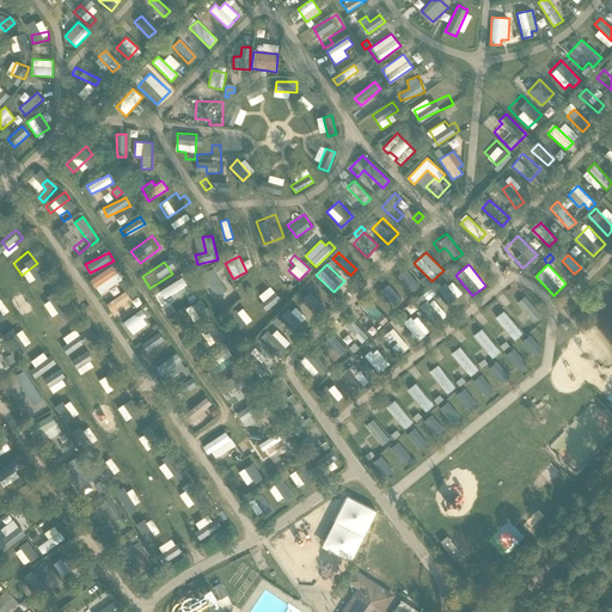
[(115,265),(91,279),(99,294),(123,281),(115,265)]
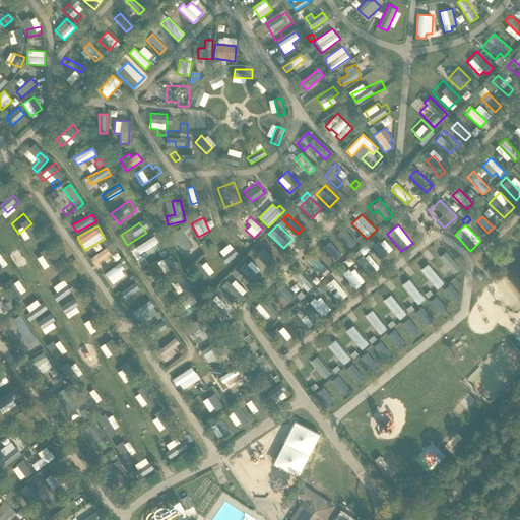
[(27,244),(40,238),(37,231),(23,236),(27,244)]
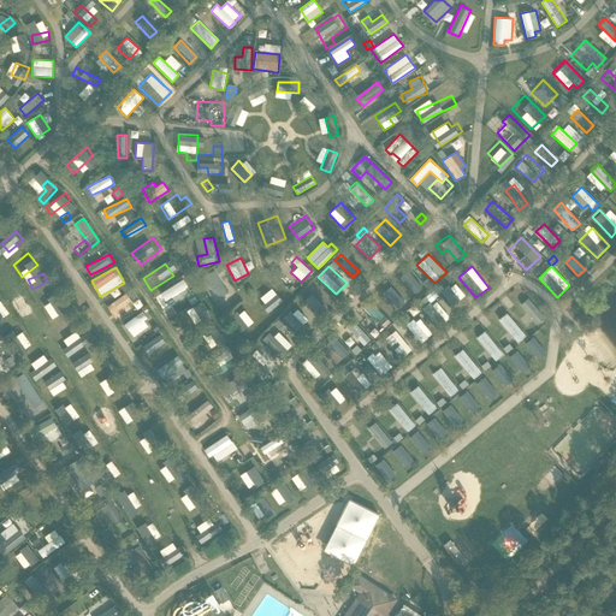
[(213,302),(229,292),(217,274),(202,284),(213,302)]
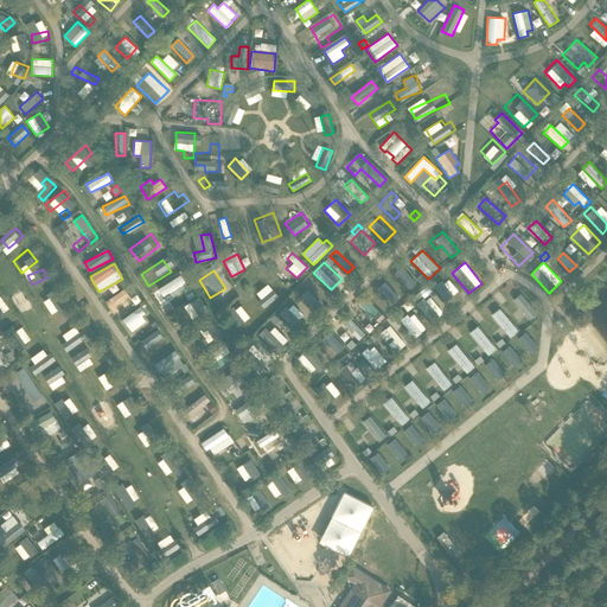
[(408,270),(402,276),(413,291),(420,286),(408,270)]
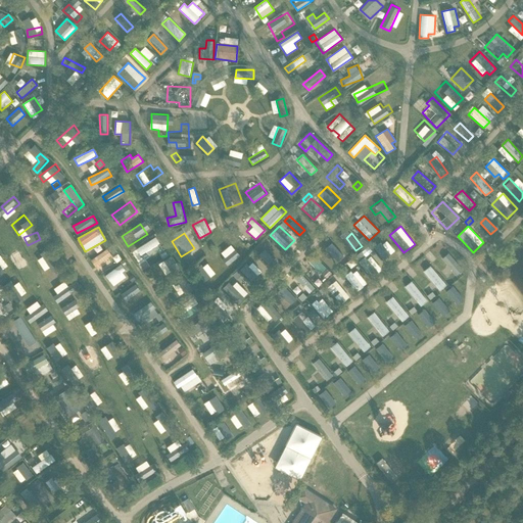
[(149,267),(146,260),(163,250),(156,237),(131,251),(142,271),(149,267)]
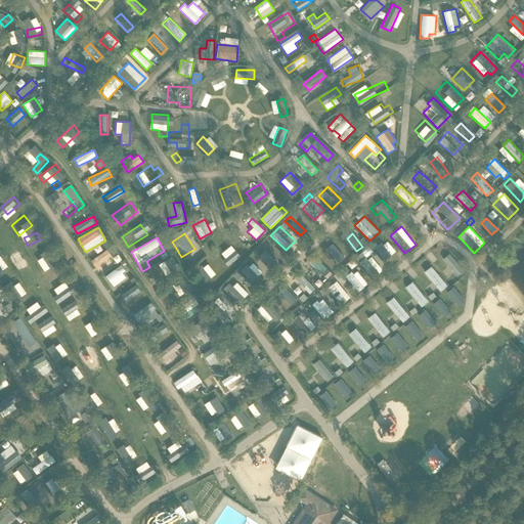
[(226,250),(232,258),(243,251),(232,237),(227,242),(231,246),(226,250)]
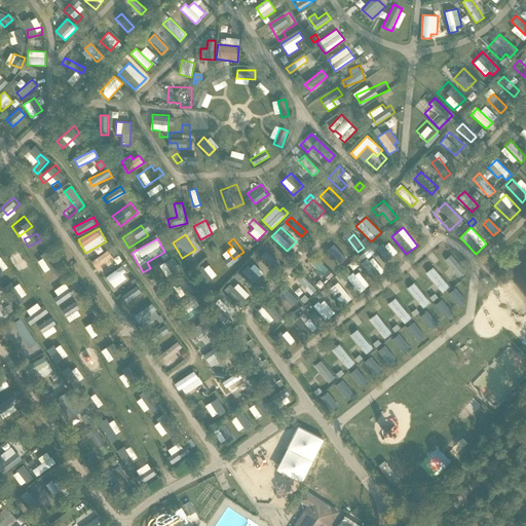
[(107,240),(102,245),(106,249),(110,246),(107,240)]
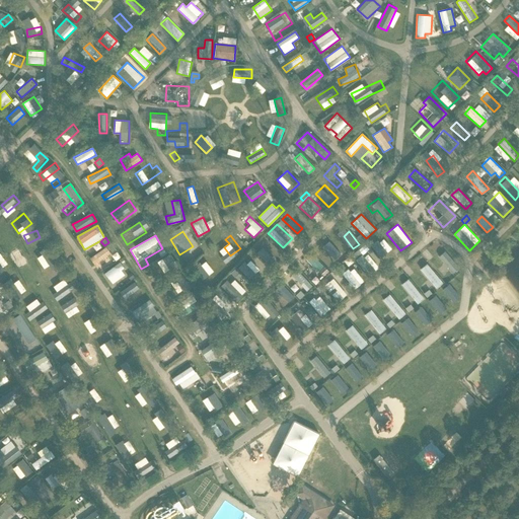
[(381,258),(391,250),(379,237),(369,245),(381,258)]
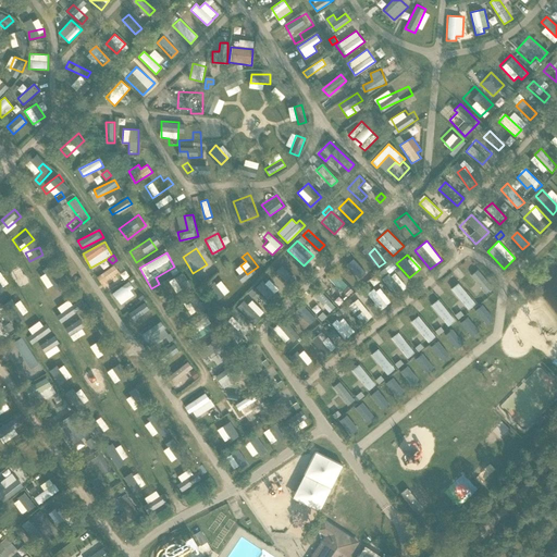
[(346,263),(362,282),(369,276),(353,258),(346,263)]
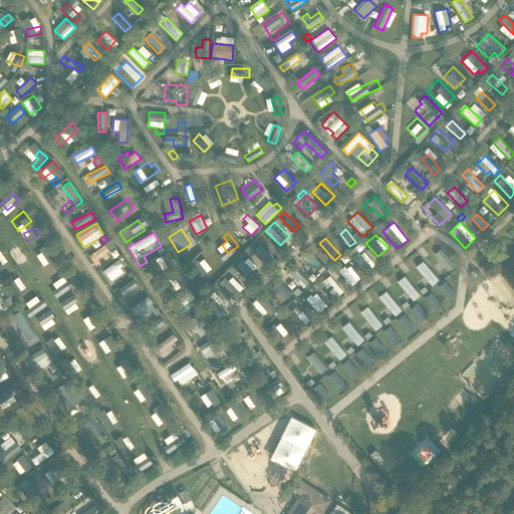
[(110,241),(106,244),(110,250),(114,247),(110,241)]
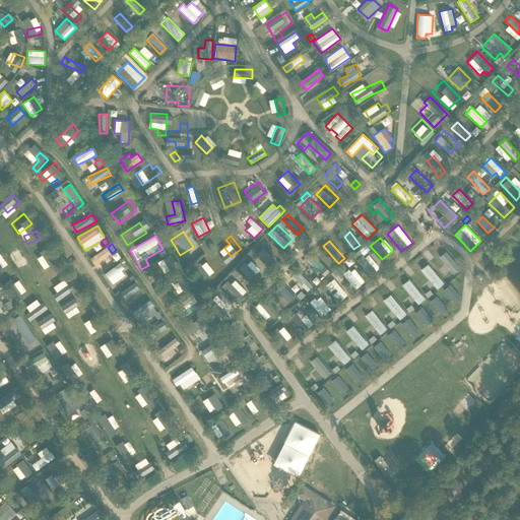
[(267,263),(275,255),(263,244),(255,252),(267,263)]
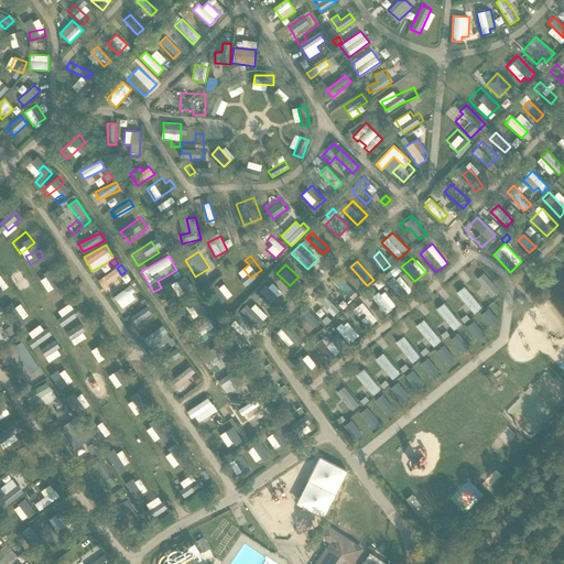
[(52,266),(36,274),(44,286),(60,277),(52,266)]
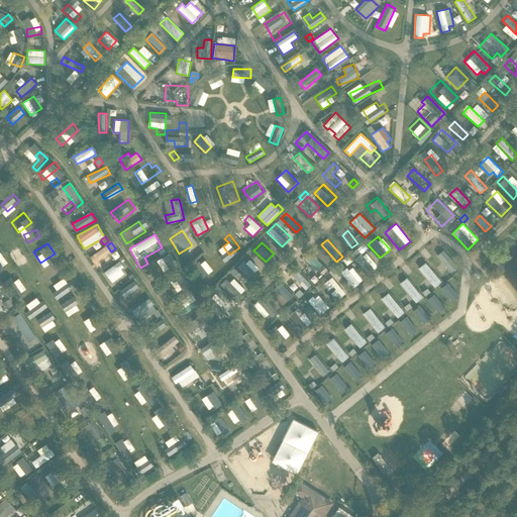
[(94,264),(110,251),(106,245),(90,257),(94,264)]
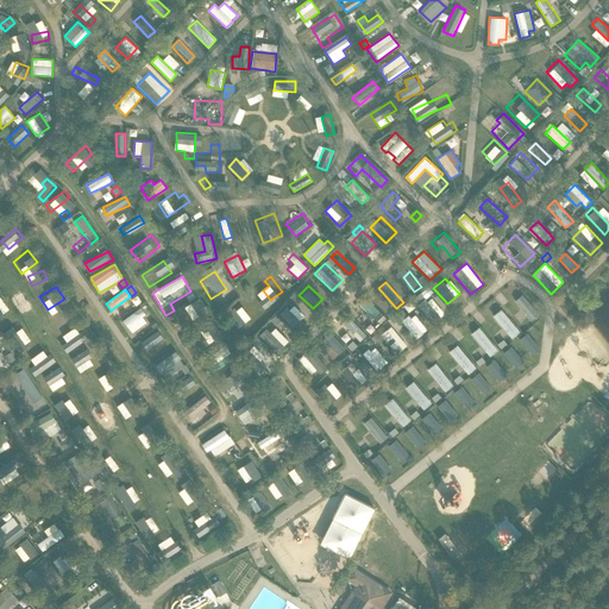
[(532,321),(540,315),(522,294),(515,300),(532,321)]
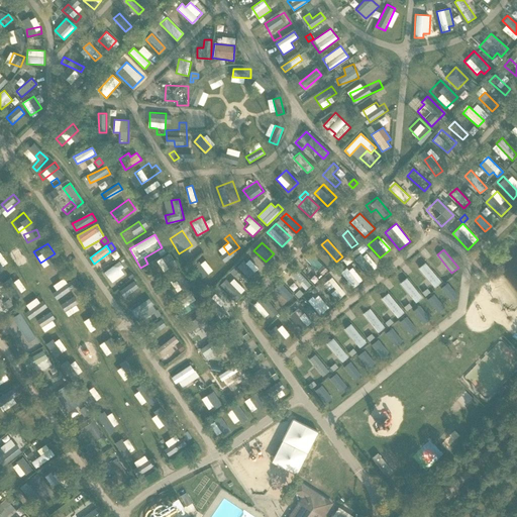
[(368,275),(377,266),(364,251),(354,261),(368,275)]
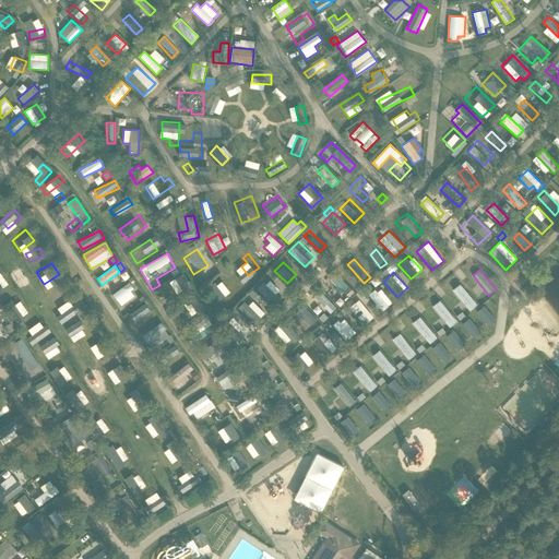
[(168,297),(187,283),(180,275),(163,289),(168,297)]
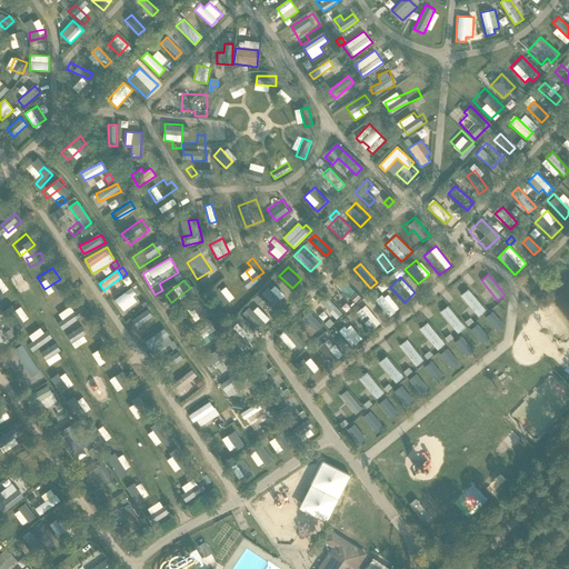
[(49,296),(57,309),(72,300),(65,287),(49,296)]
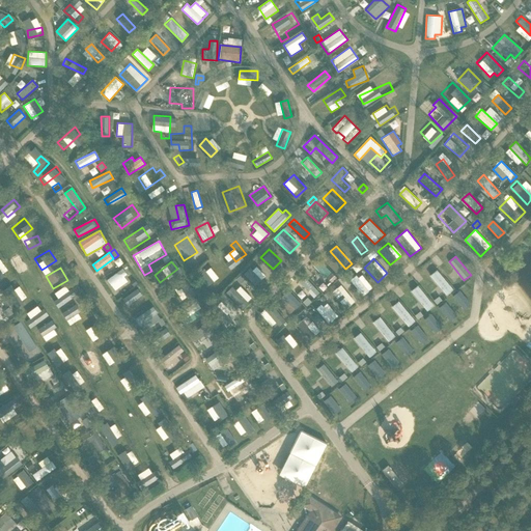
[(258,289),(269,280),(257,269),(247,278),(258,289)]
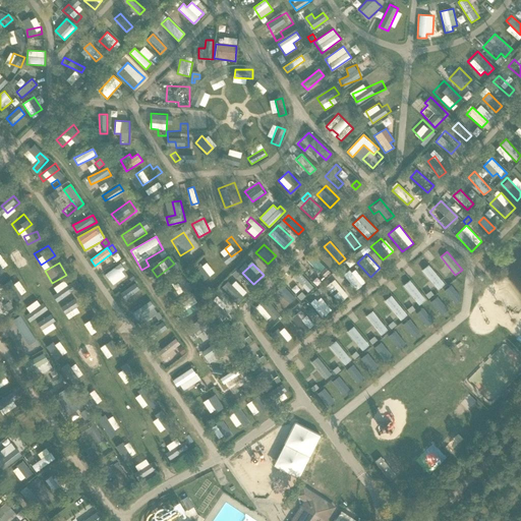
[(106,273),(111,284),(126,277),(122,270),(123,270),(121,265),(106,273)]
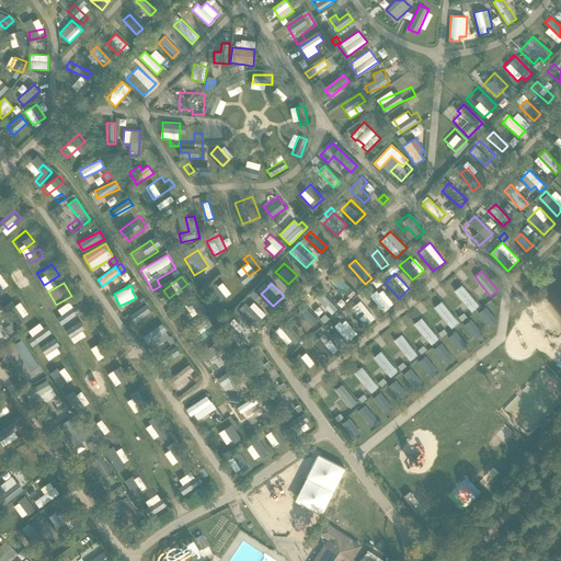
[(462,285),(454,292),(472,312),(480,305),(462,285)]
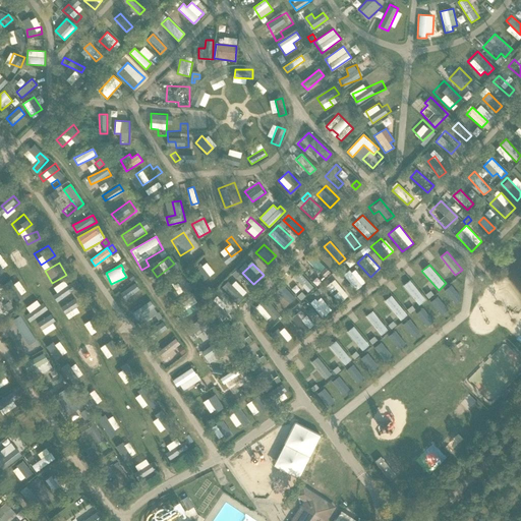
[(355,289),(364,282),(353,268),(344,276),(355,289)]
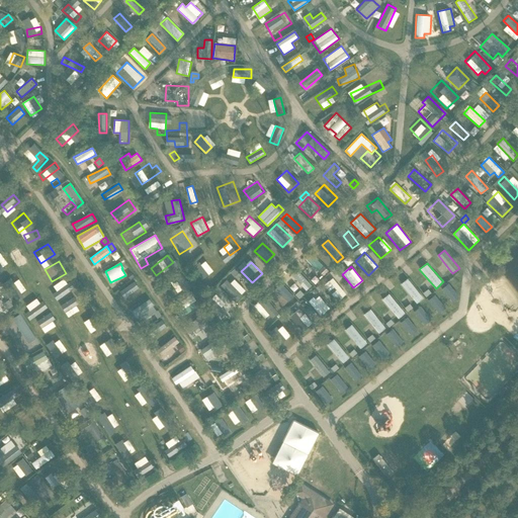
[(324,267),(319,271),(323,275),(328,271),(324,267)]
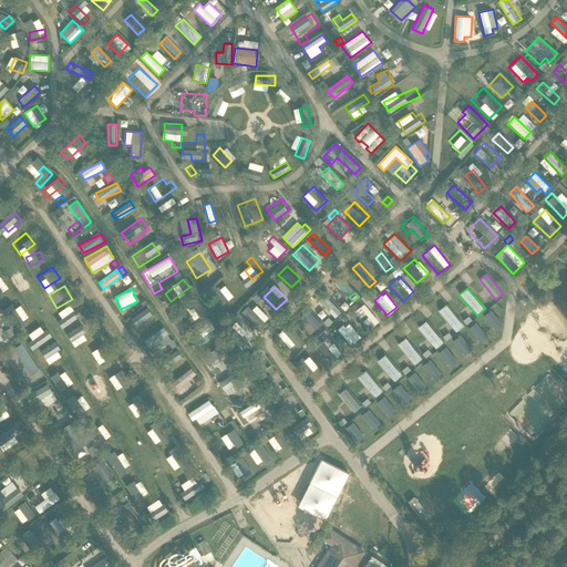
[(239,294),(220,308),(225,315),(245,300),(239,294)]
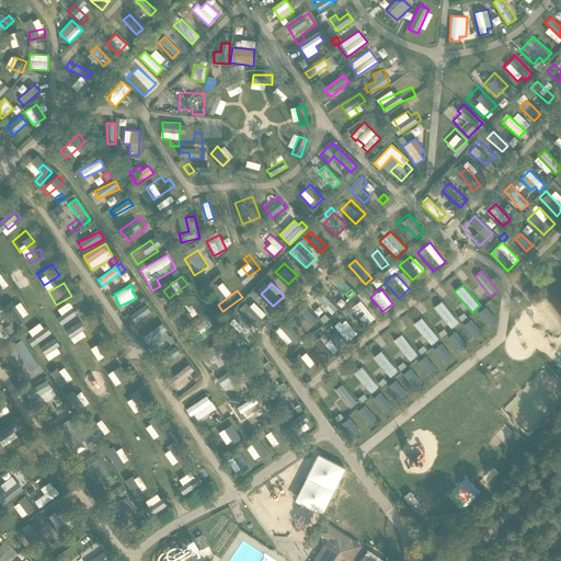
[(331,315),(338,309),(322,292),(316,298),(331,315)]
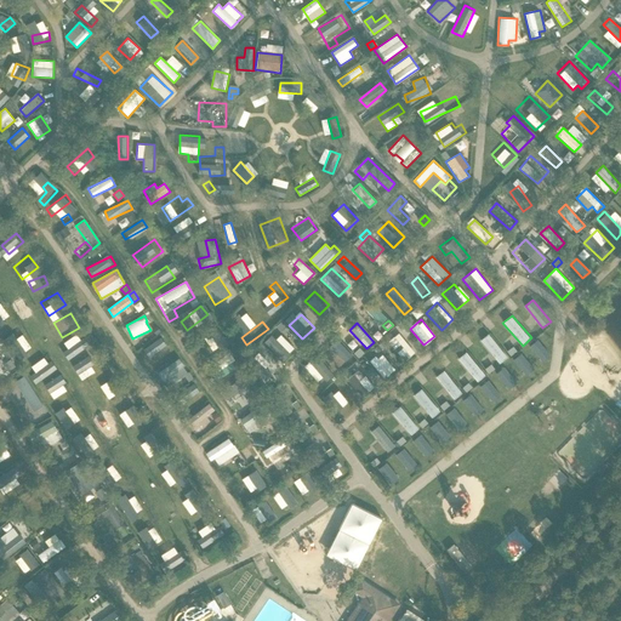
[(405,362),(415,352),(398,332),(387,342),(405,362)]
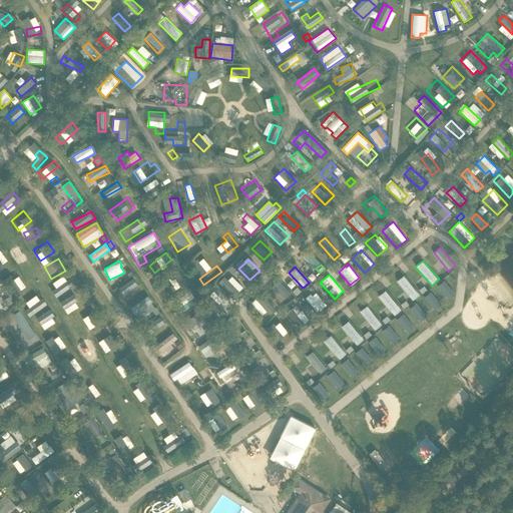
[(412,301),(420,296),(405,276),(397,281),(412,301)]
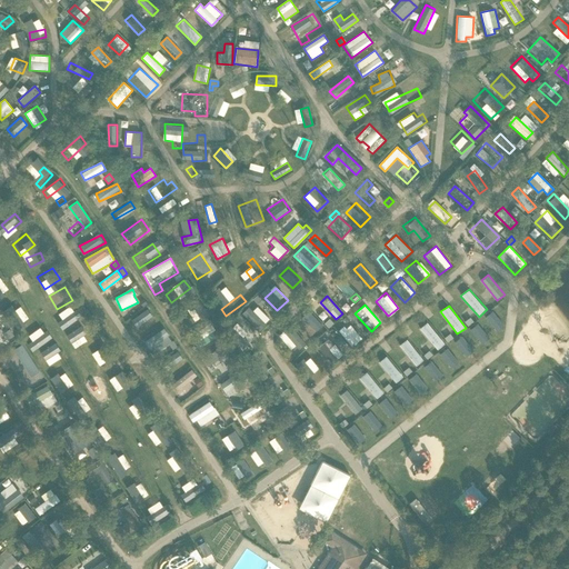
[(69,325),(82,315),(77,307),(62,317),(69,325)]
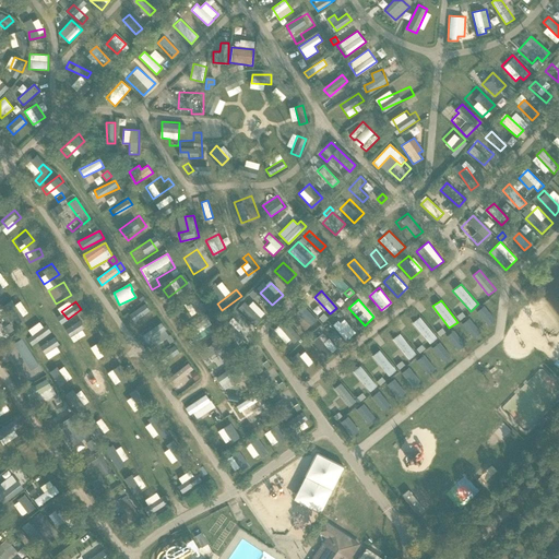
[(252,301),(248,306),(245,301),(238,308),(253,324),(264,314),(252,301)]
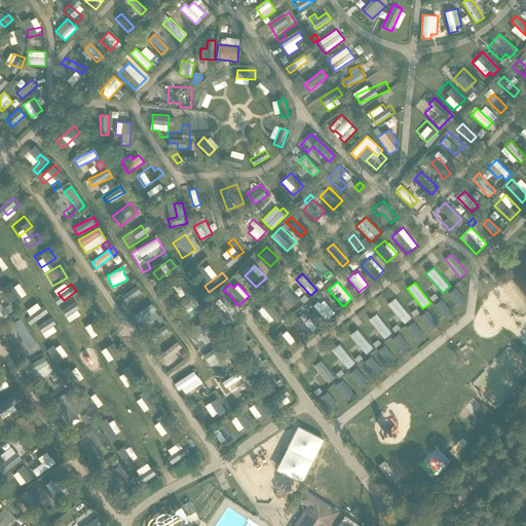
[(127,309),(147,297),(138,285),(119,297),(127,309)]
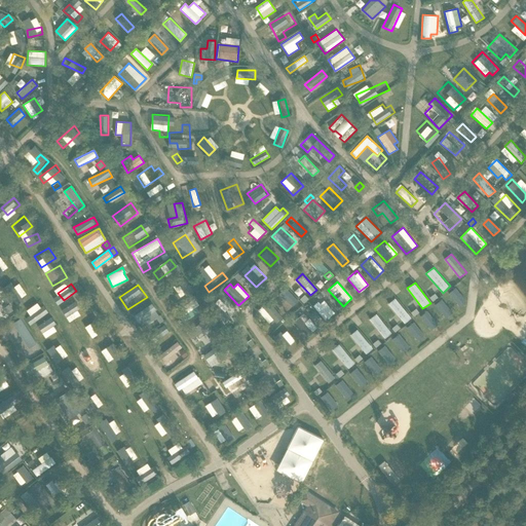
[(282,287),(277,292),(295,307),(300,302),(282,287)]
